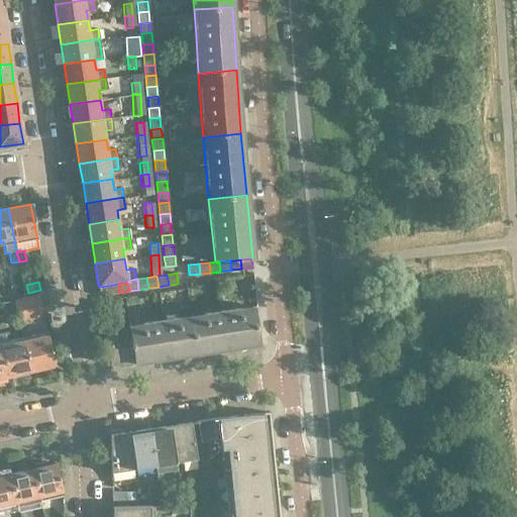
[(118,284),(108,286),(109,294),(119,293),(118,284)]
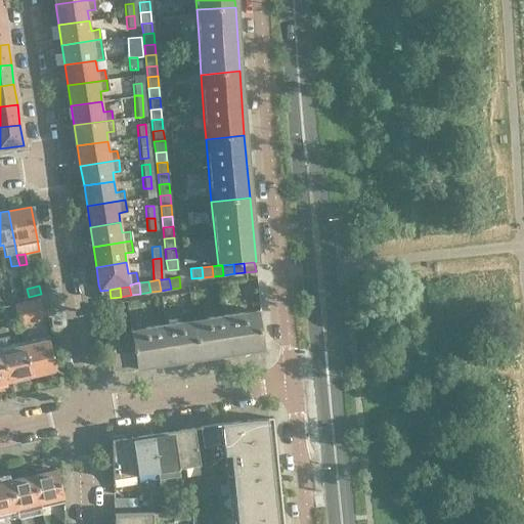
[(100,291),(100,300),(111,298),(110,290),(100,291)]
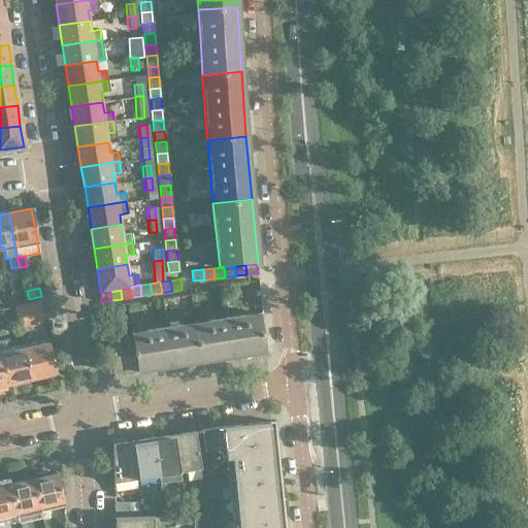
[(35,300),(13,305),(17,318),(18,318),(42,311),(40,299),(35,300)]
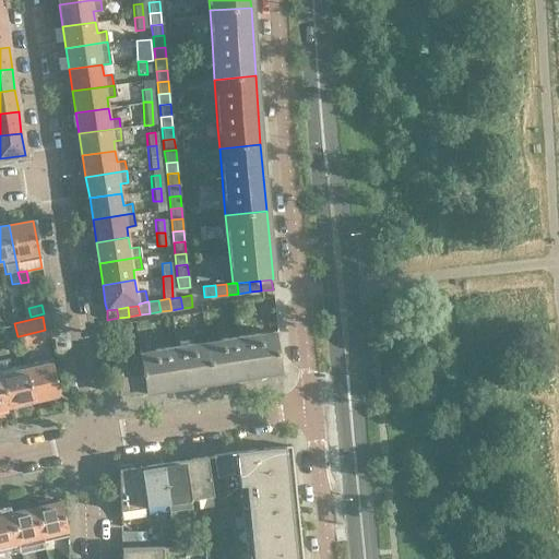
[(47,341),(45,330),(19,336),(21,348),(47,341)]
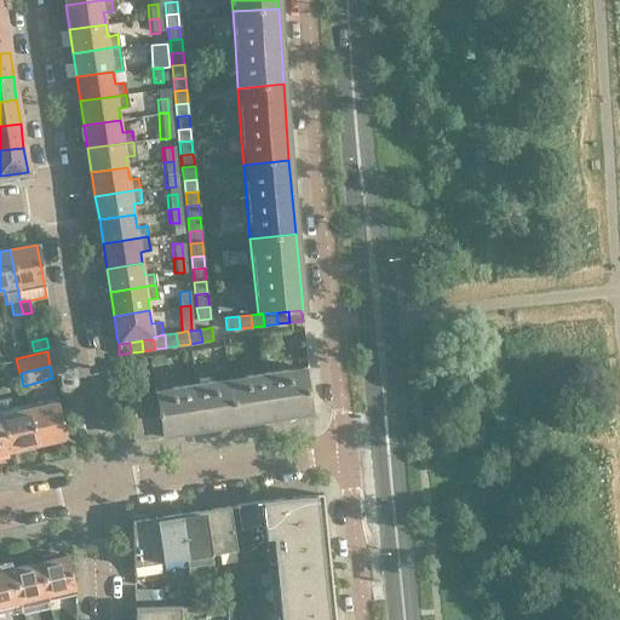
[(296,368),(228,378),(234,423),(310,411),(303,367),(296,368)]
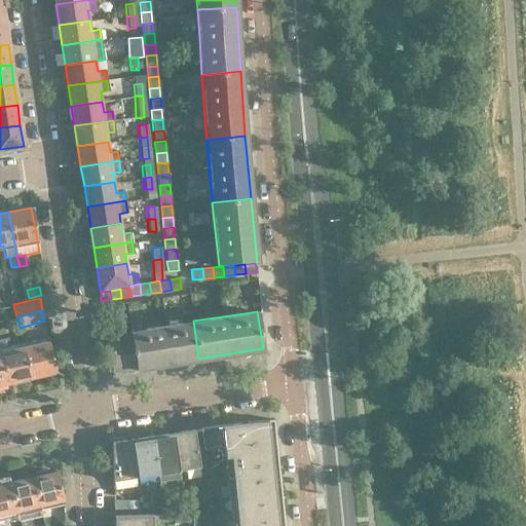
[(129,331),(130,333),(135,366),(136,369),(198,359),(193,321),(129,331)]
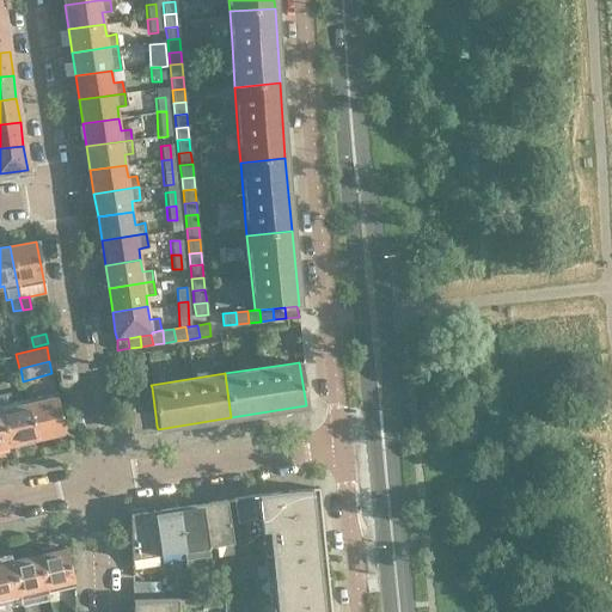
[(124,392),(124,395),(130,430),(157,426),(152,387),(124,392)]
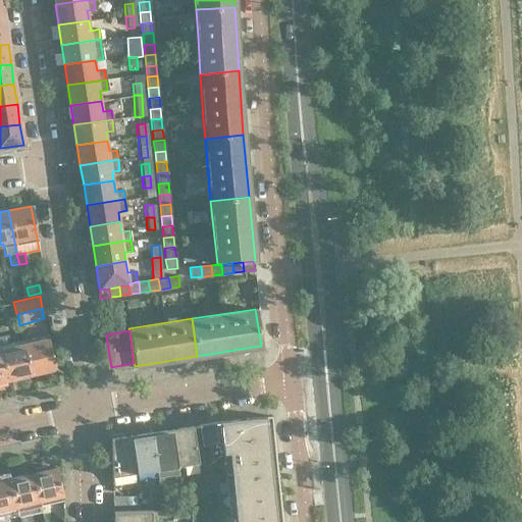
[(0,340),(0,349),(7,380),(32,374),(24,343),(12,346),(10,338),(0,340)]
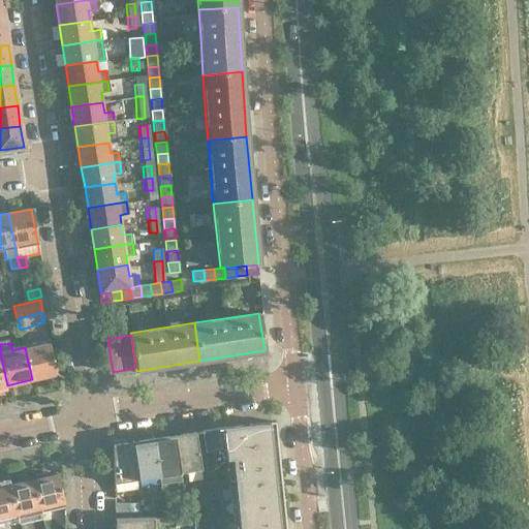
[(44,343),(25,347),(32,379),(56,374),(49,343),(44,343)]
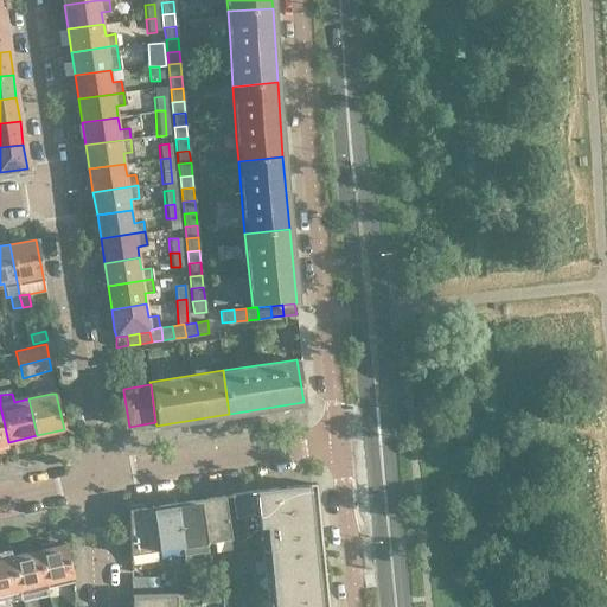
[(266,526),(274,606),(327,606),(315,485),(255,490),(257,515),(259,526),(266,526)]
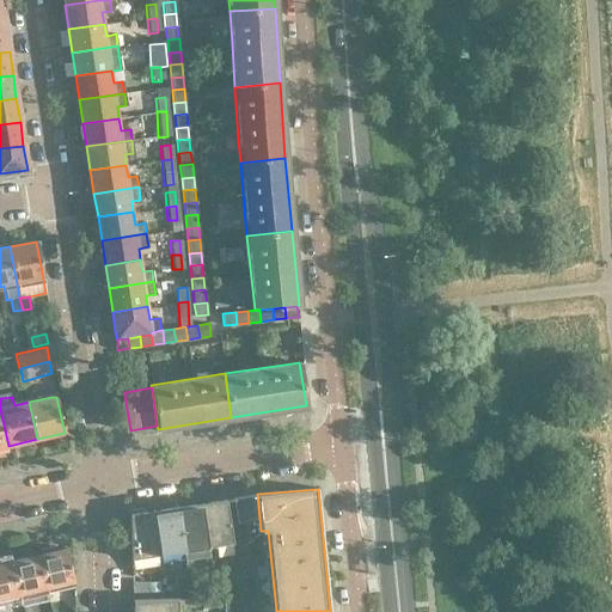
[(259,519),(257,494),(232,499),(237,521),(259,519)]
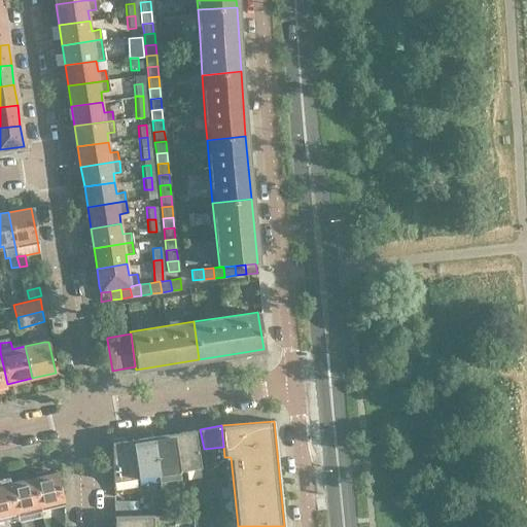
[(195,430),(174,433),(179,470),(200,467),(195,430)]
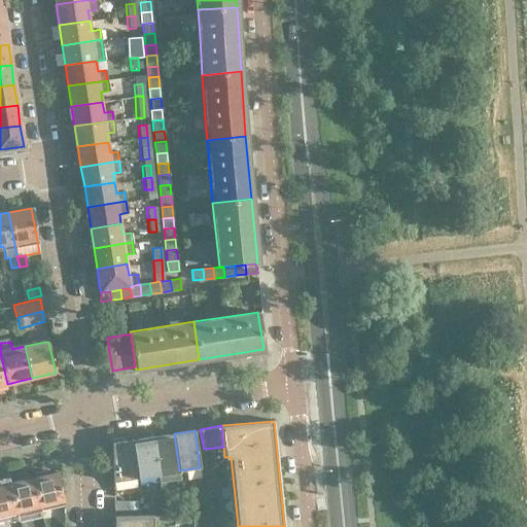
[(179,470),(174,433),(153,436),(159,475),(159,482),(179,479),(179,470)]
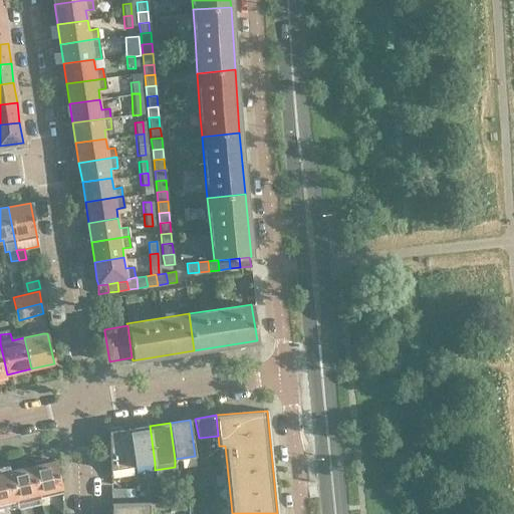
[(150,426),(130,429),(134,466),(155,463),(150,426)]
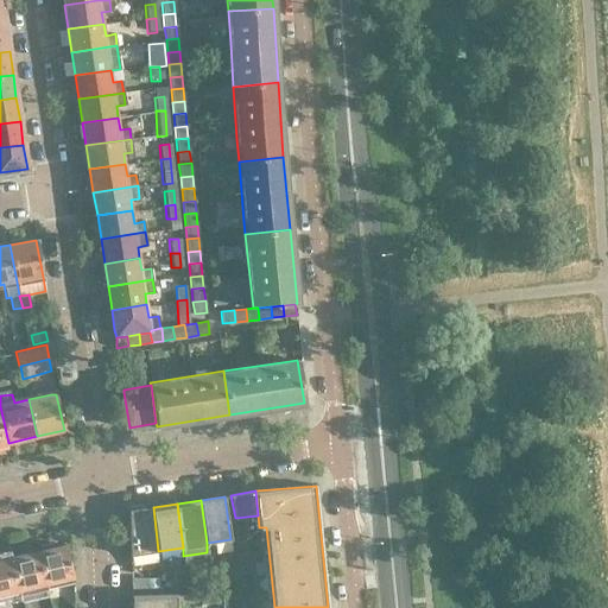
[(153,507),(128,511),(131,556),(158,551),(153,507)]
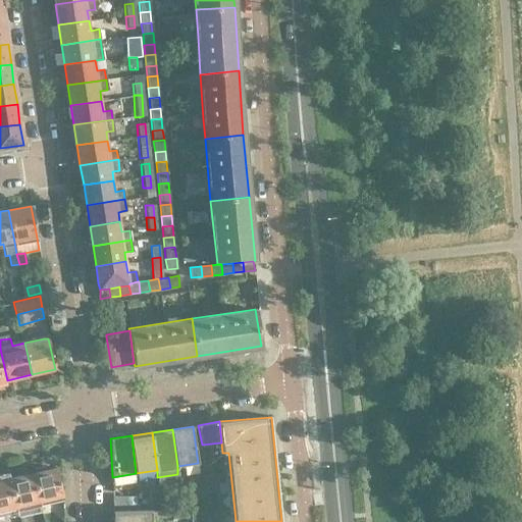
[(45,466),(34,469),(35,473),(32,474),(39,502),(52,499),(52,503),(63,500),(56,468),(46,470),(45,466)]
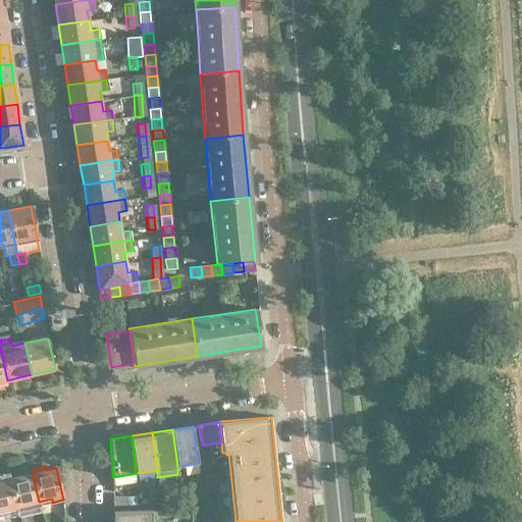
[(18,517),(41,512),(39,502),(32,474),(9,479),(17,511),(18,517)]
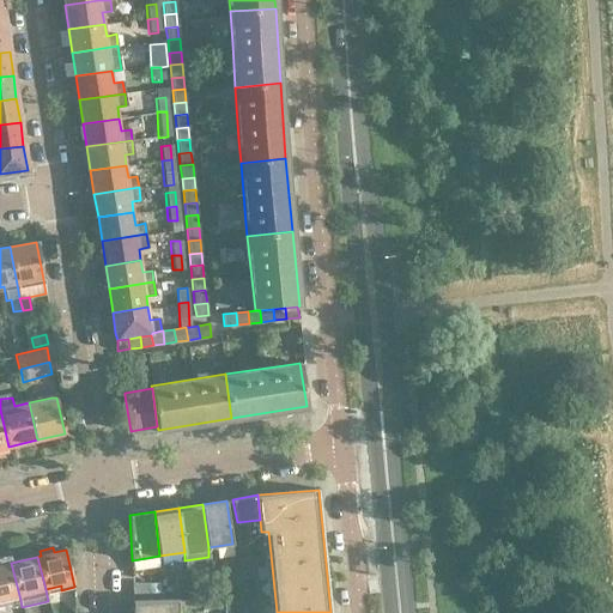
[(255,557),(241,559),(242,568),(256,566),(255,557)]
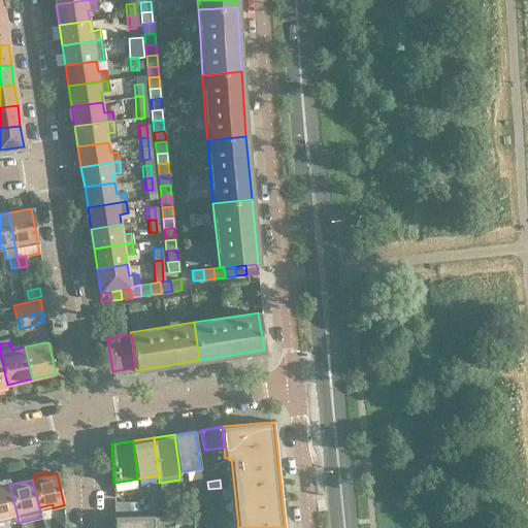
[(9,485),(0,487),(0,520),(18,517),(9,485)]
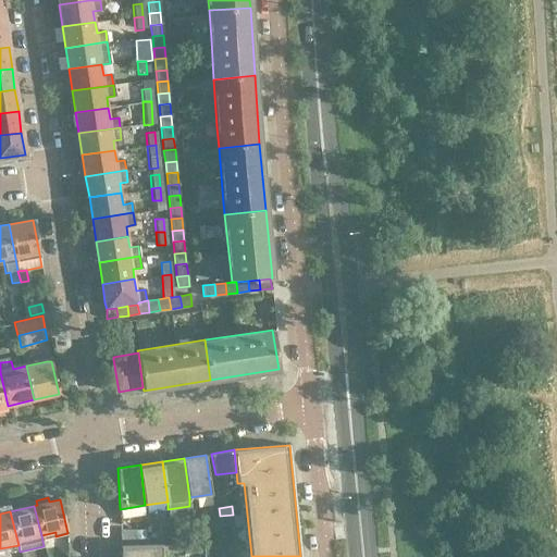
[(233,515),(220,516),(221,525),(234,524),(233,515)]
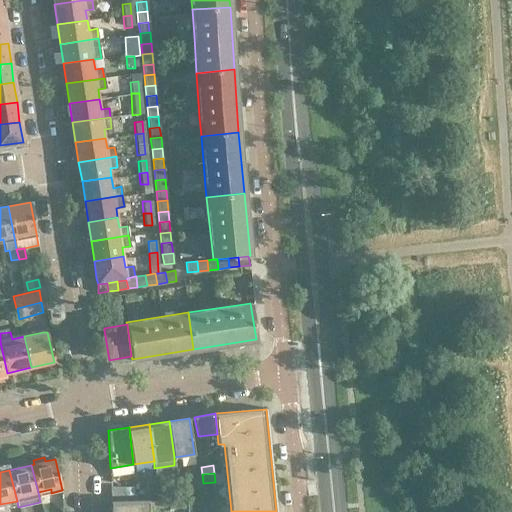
[(156,494),(155,482),(146,482),(146,494),(156,494)]
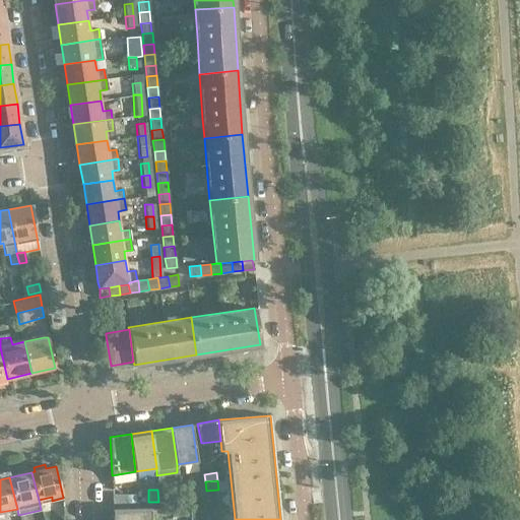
[(125,493),(125,495),(125,503),(138,503),(137,493),(125,493)]
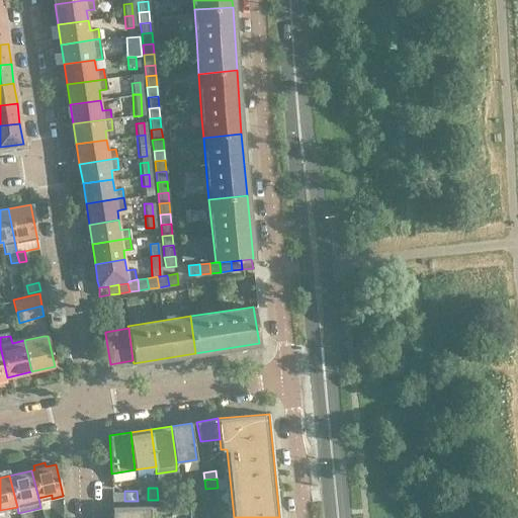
[(111,493),(111,502),(124,501),(124,493),(111,493)]
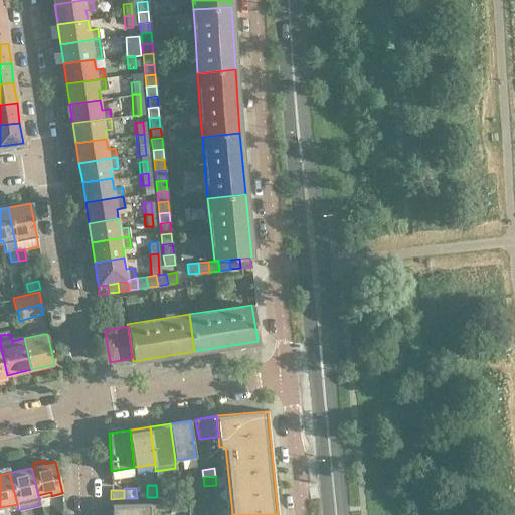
[(183,503),(170,503),(170,511),(183,511),(183,503)]
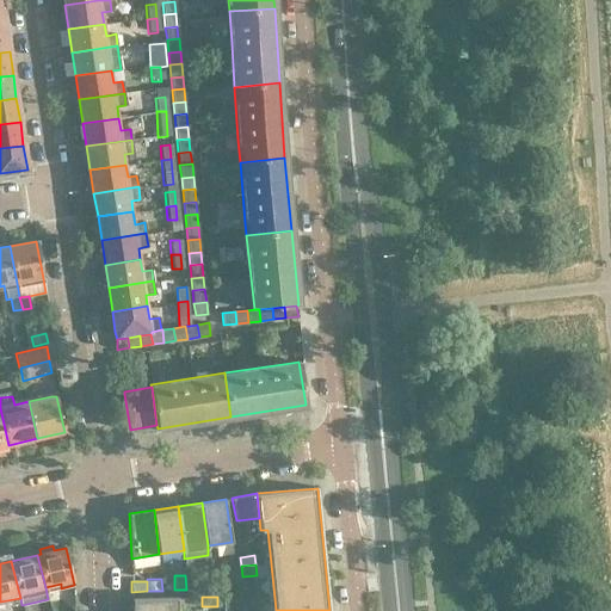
[(147,598),(133,599),(133,610),(177,610),(177,598),(147,598)]
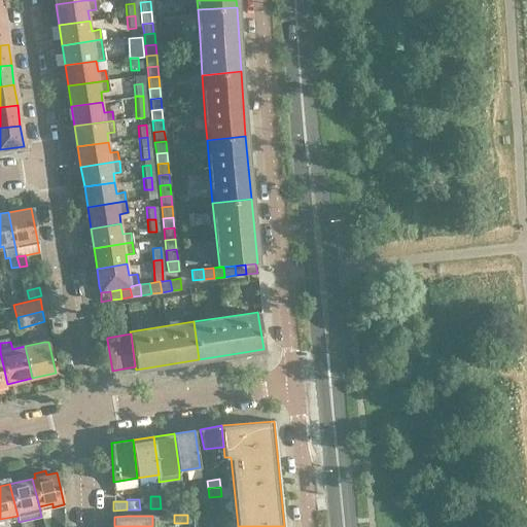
[(194,517),(192,526),(207,526),(208,517),(194,517)]
